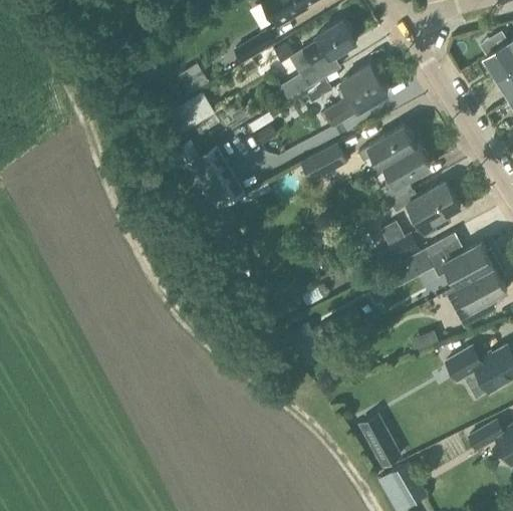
[(261,0),(277,27),(308,8),(306,5),(314,0),(261,0)]
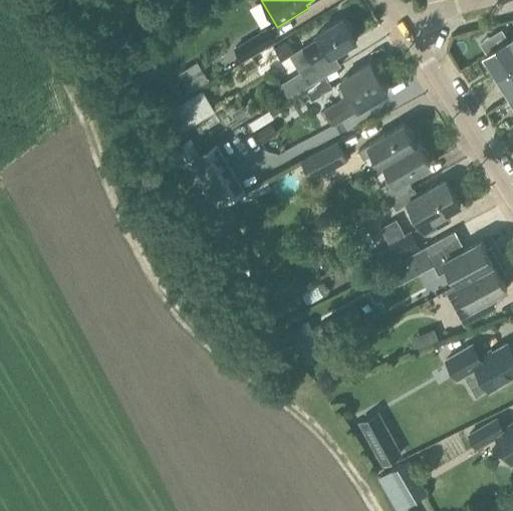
[(339,5),(309,19),(315,32),(345,18),(339,5)]
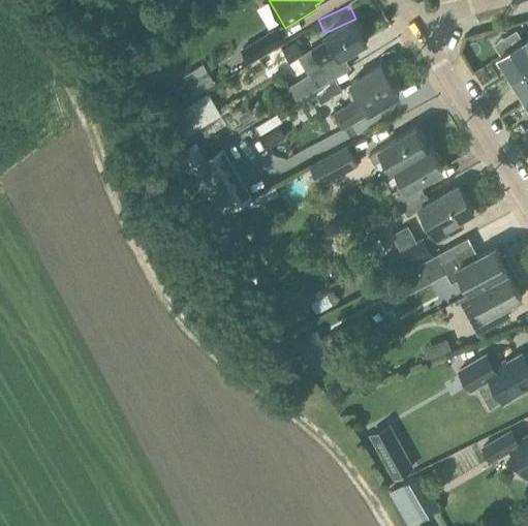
[(354,56),(352,52),(366,43),(352,21),(325,36),(329,41),(303,57),(300,59),(309,75),(286,90),(294,103),(313,92),(334,80),(350,69),(345,61),(354,56)]
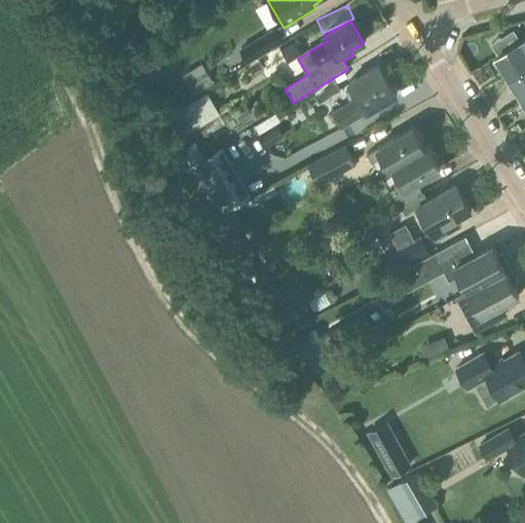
[(272,32),(240,50),(248,63),(279,44),(272,32)]
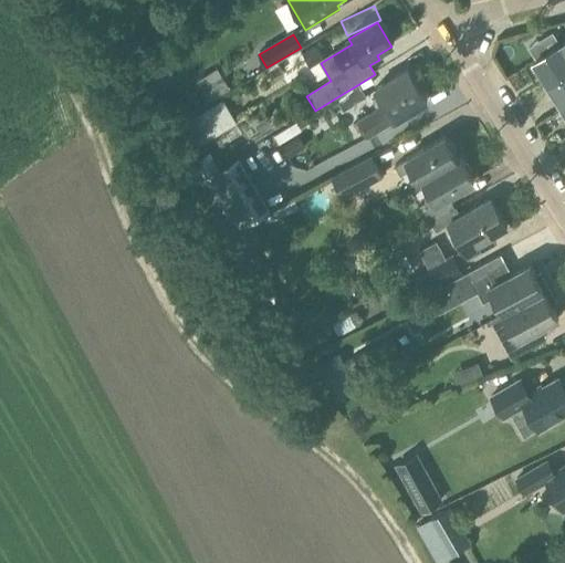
[(561,45),(534,63),(548,86),(564,75),(564,43),(562,47),(561,45)]
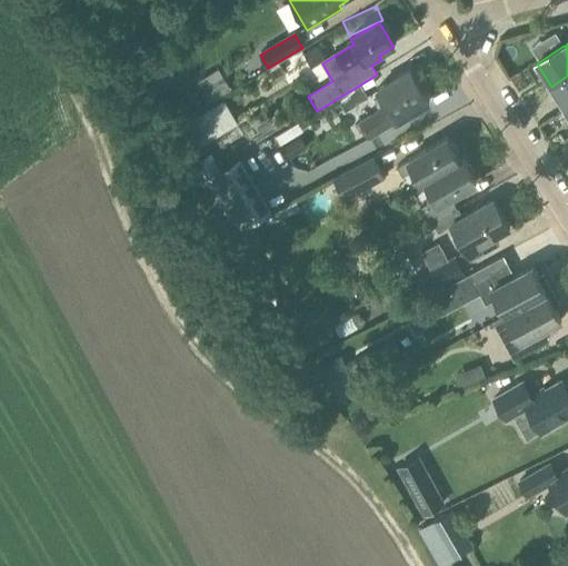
[(317,48),(305,56),(312,69),(322,63),(326,61),(317,48)]
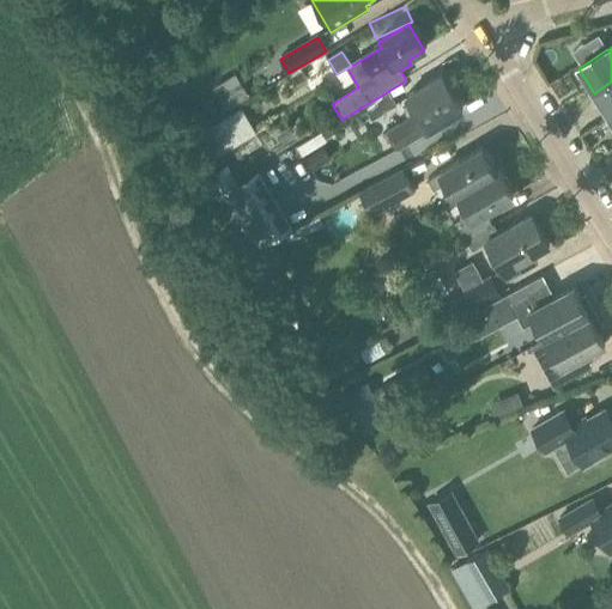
[(171,103),(191,92),(173,62),(153,73),(171,103)]
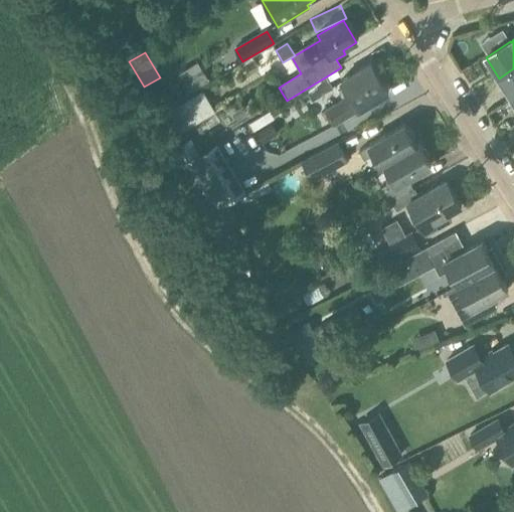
[(198,63),(178,75),(190,94),(210,81),(198,63)]
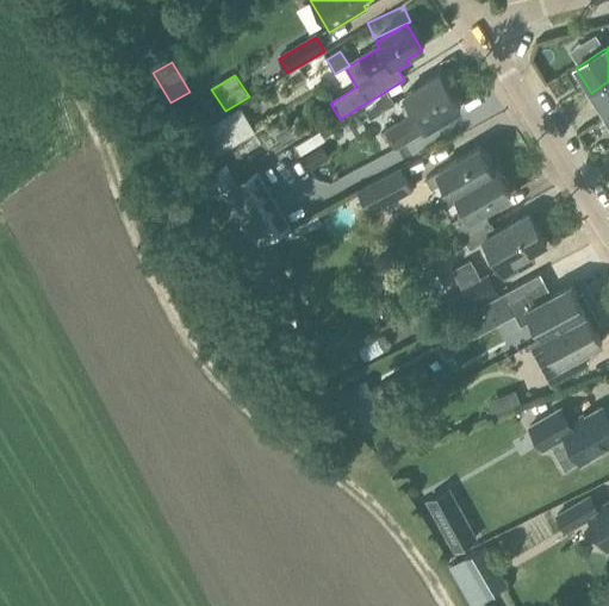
[(386,132),(380,137),(386,145),(392,142),(396,149),(460,111),(439,76),(404,97),(415,114),(386,132)]
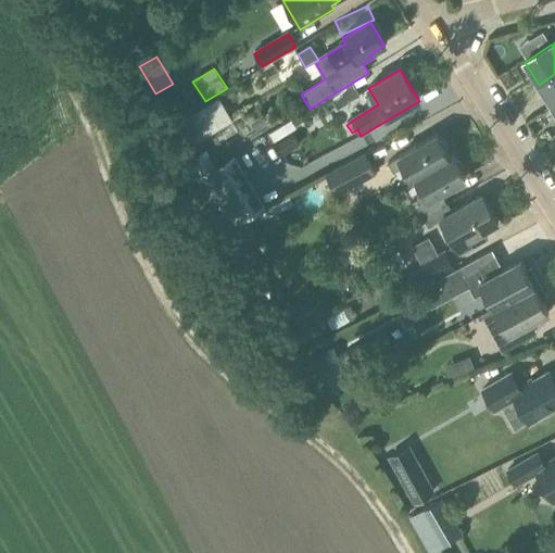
[(554,74),(539,85),(552,107),(554,104),(554,74)]
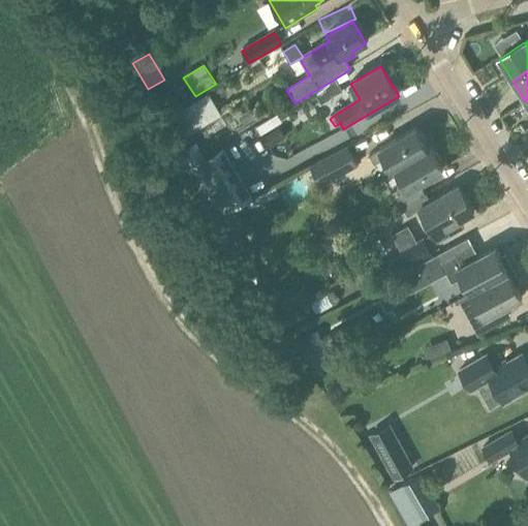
[(342,92),(334,80),(313,92),(321,104),(342,92)]
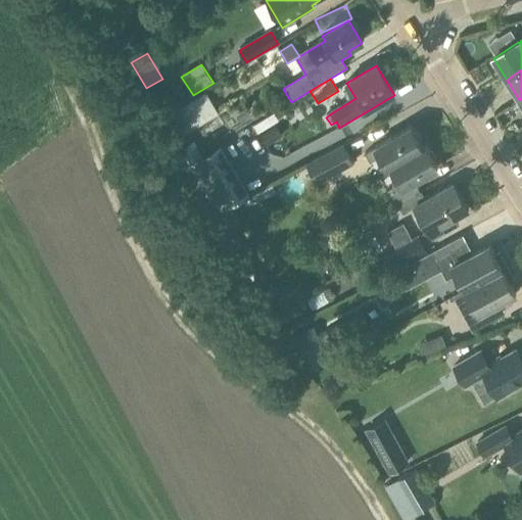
[(206,94),(170,116),(182,138),(219,116),(206,94)]
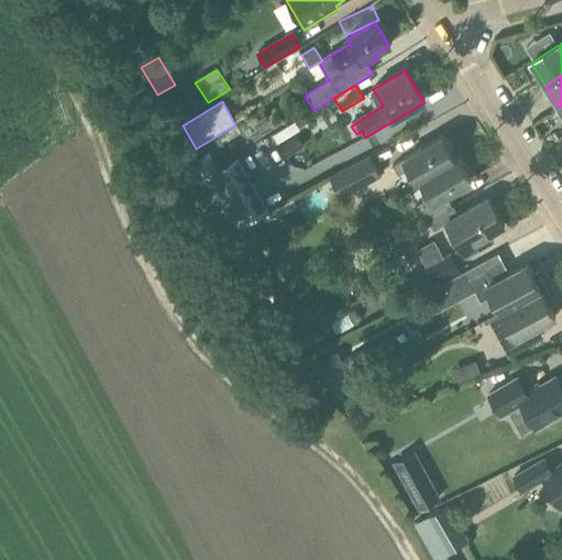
[(442,138),(393,167),(398,176),(409,169),(417,184),(420,182),(455,161),(454,161),(453,157),(453,153),(449,145),(444,143),(442,138)]
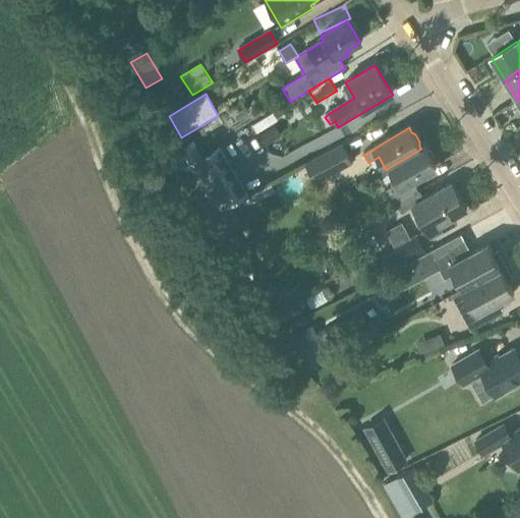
[(218,135),(223,147),(240,140),(235,128),(218,135)]
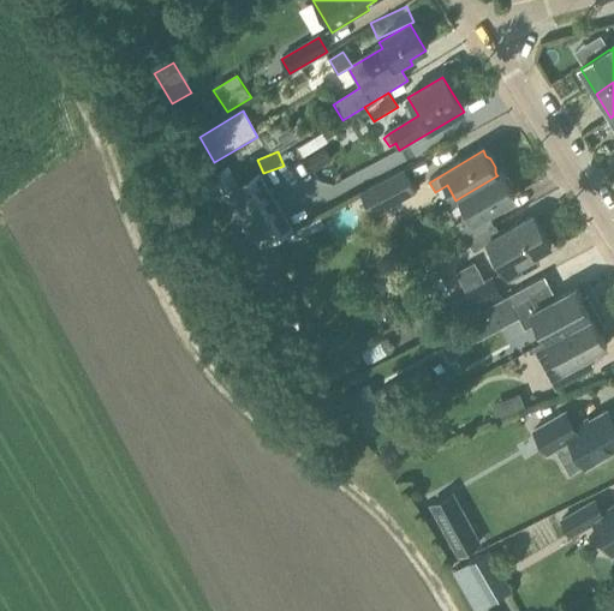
[(322,155),(304,167),(311,178),(329,166),(322,155)]
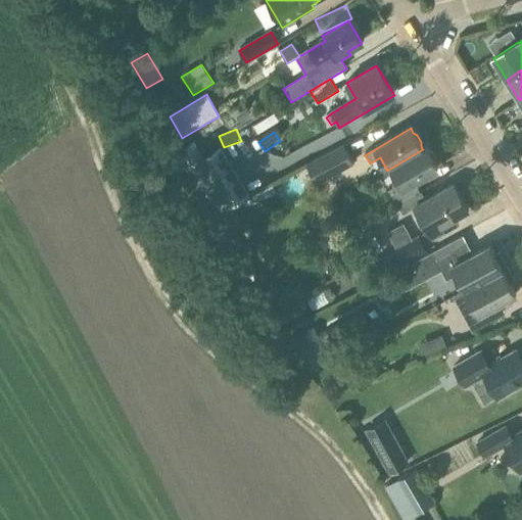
[(201,158),(193,144),(180,151),(189,166),(201,158)]
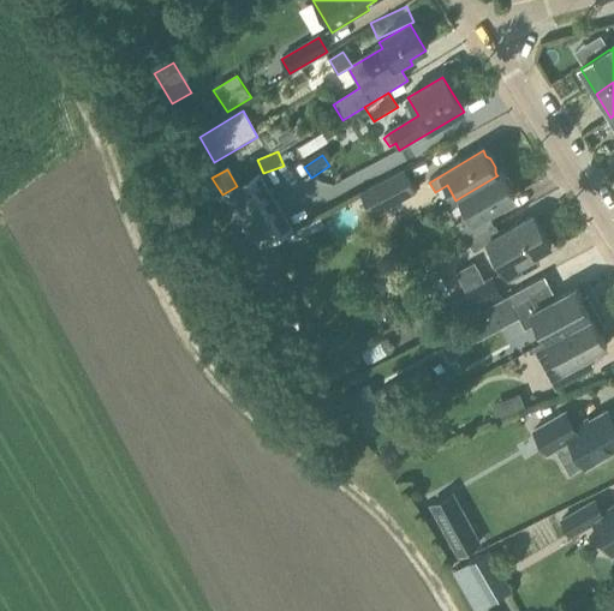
[(222,195),(246,237),(284,214),(258,173),(222,195)]
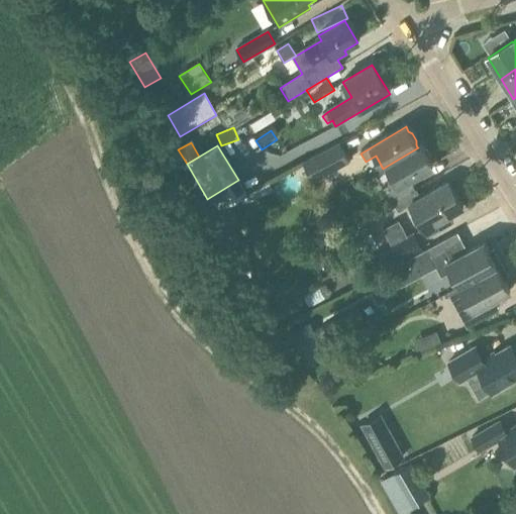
[(418,147),(386,167),(393,179),(387,182),(392,190),(388,193),(394,204),(415,192),(408,181),(433,167),(431,163),(431,159),(426,151),(423,149),(421,145),(417,147),(418,147)]
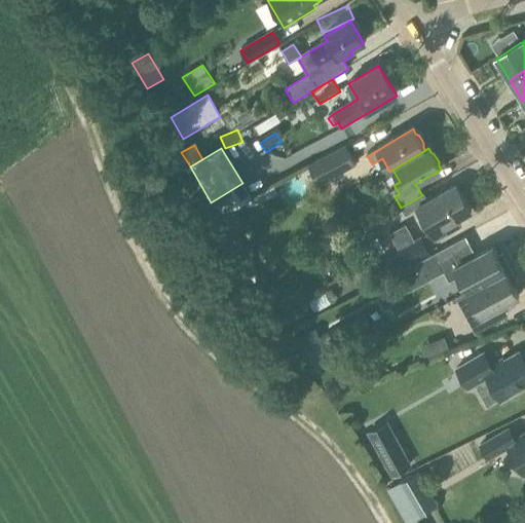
[(345,149),(310,170),(321,187),(355,167),(345,149)]
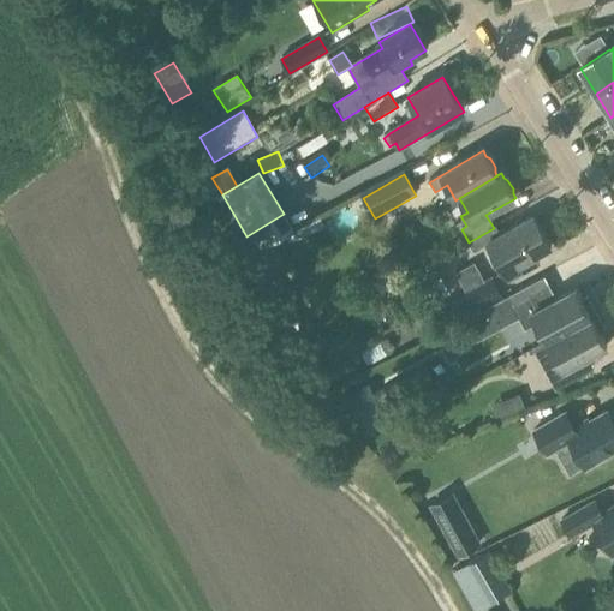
[(534,217),(487,244),(508,281),(541,263),(536,257),(550,249),(534,217)]
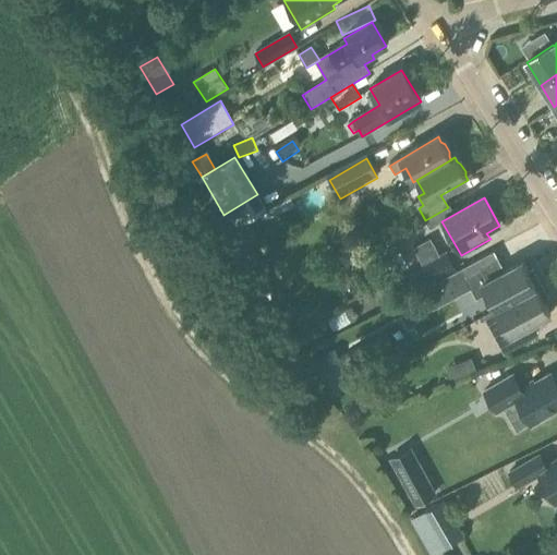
[(431,239),(413,249),(432,284),(455,270),(446,254),(439,257),(431,239)]
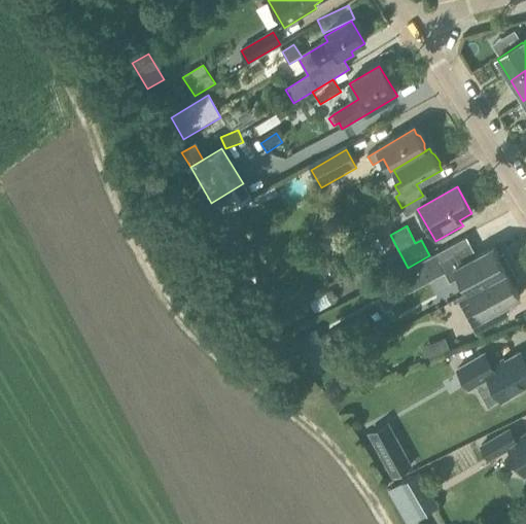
[(246,251),(258,245),(252,232),(240,237),(246,251)]
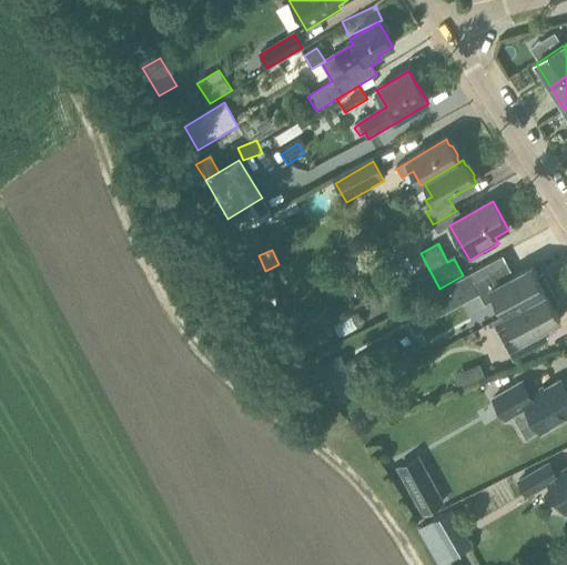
[(256,261),(245,266),(266,309),(277,303),(256,261)]
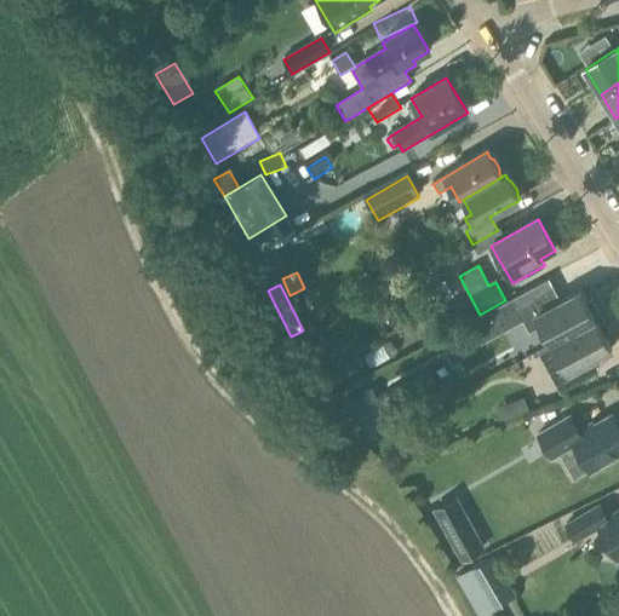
[(548,293),(537,299),(532,289),(489,311),(500,330),(521,318),(529,334),(542,327),(551,346),(601,318),(592,301),(588,304),(580,292),(555,305),(548,293)]
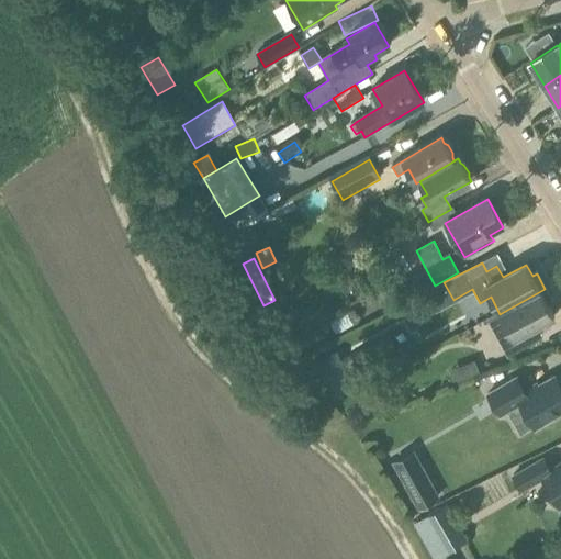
[(508,330),(497,336),(508,357),(538,342),(531,330),(554,317),(549,306),(553,303),(545,289),(500,314),(508,330)]
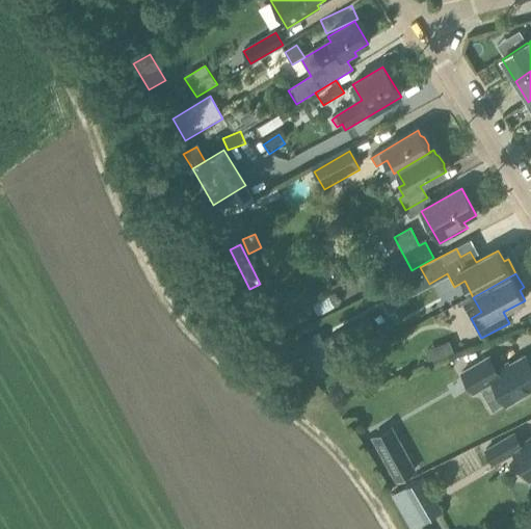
[(308,303),(327,296),(323,285),(303,292),(308,303)]
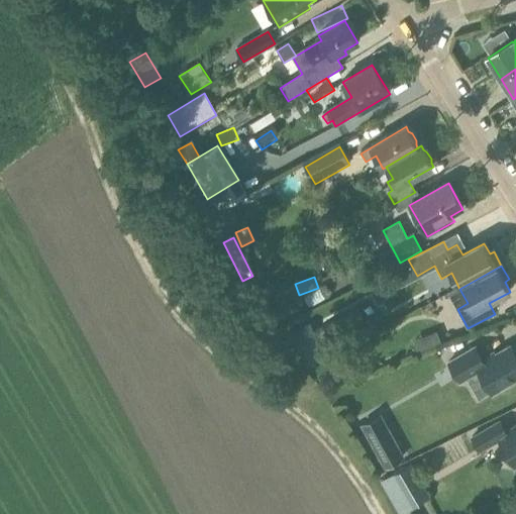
[(355,309),(322,328),(332,345),(367,325),(355,309)]
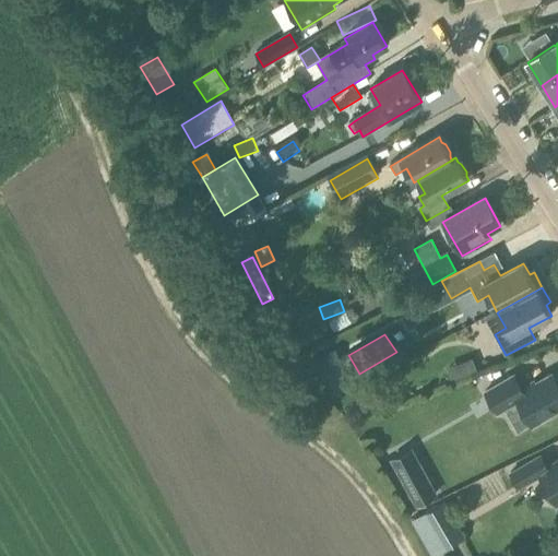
[(472,361),(446,369),(451,383),(477,374),(472,361)]
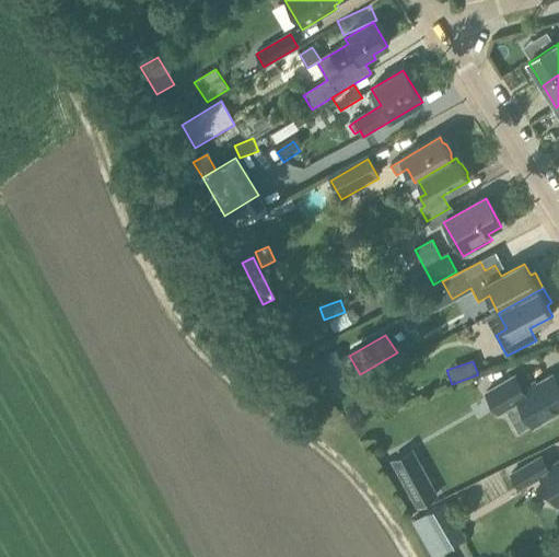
[(514,378),(486,394),(498,415),(519,403),(533,428),(558,412),(558,386),(552,375),(523,393),(514,378)]
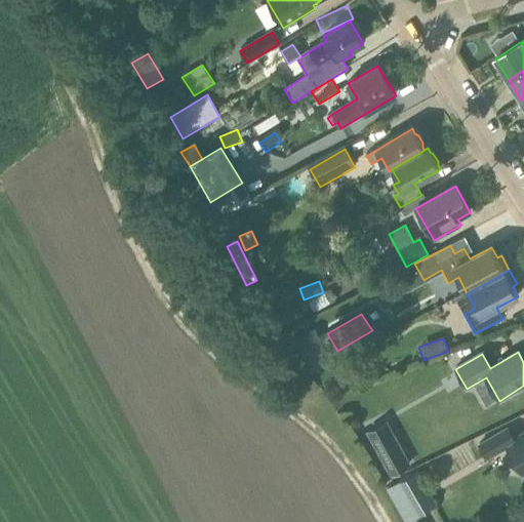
[(366,435),(390,478),(409,468),(386,424),(366,435)]
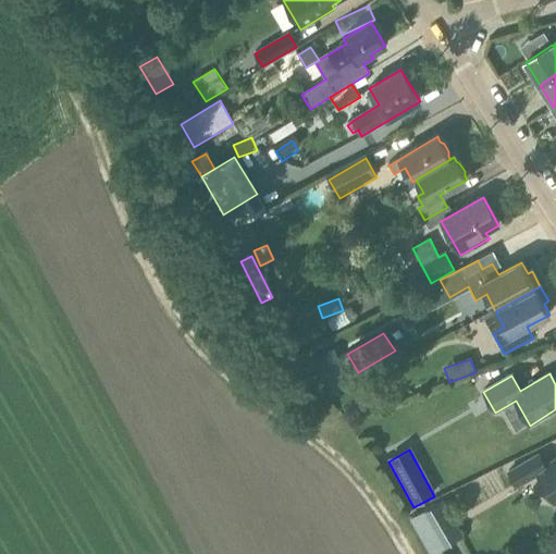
[(539,456),(508,474),(517,488),(538,476),(554,504),(555,503),(555,463),(545,469),(539,456)]
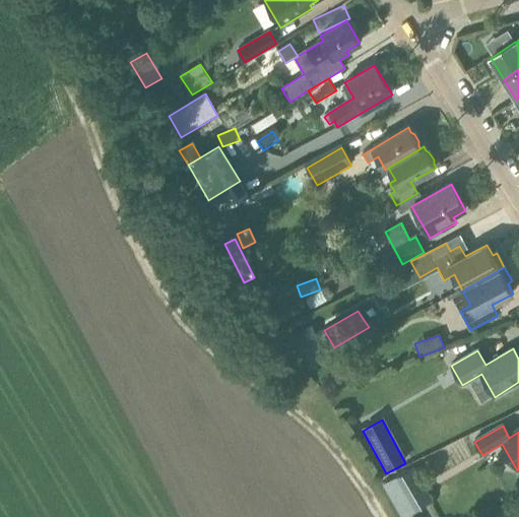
[(414,471),(385,490),(400,516),(409,516),(434,503),(414,471)]
